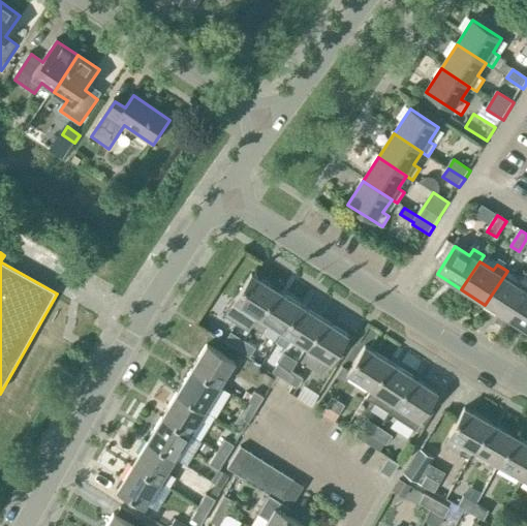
[(235,303),(259,319),(277,291),(252,276),(235,303)]
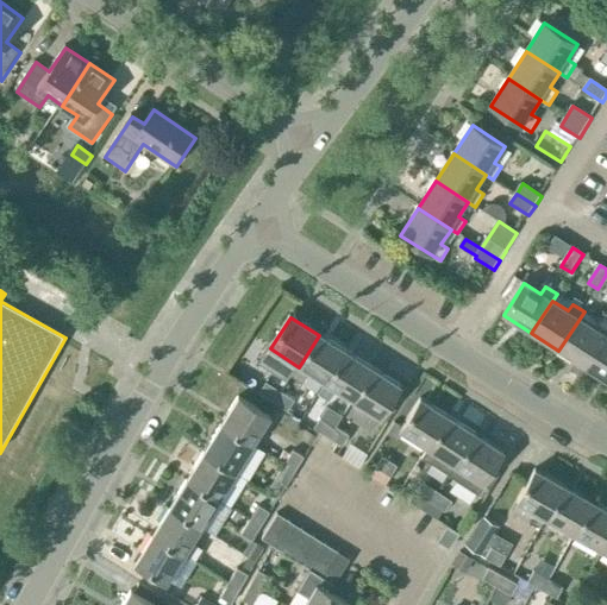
[(606,326),(600,321),(595,328),(580,319),(558,351),(586,369),(606,338),(606,326)]
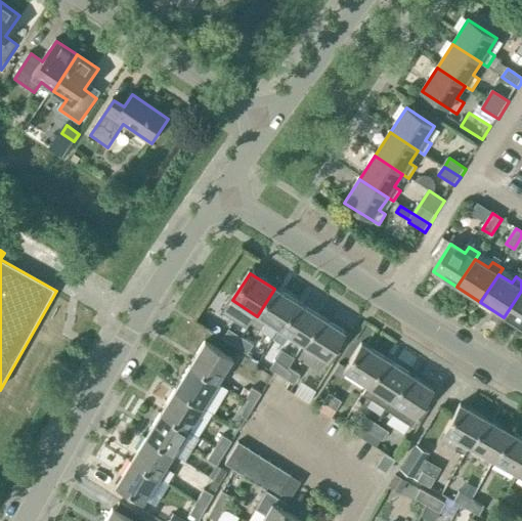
[(257,316),(280,331),(298,304),(274,289),(257,316)]
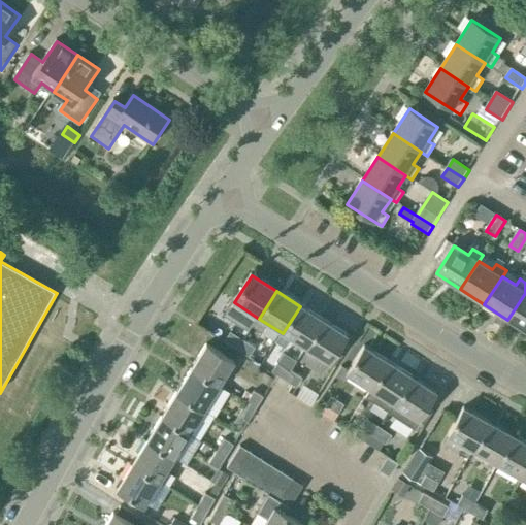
[(525,293),(507,320),(525,331),(525,293)]
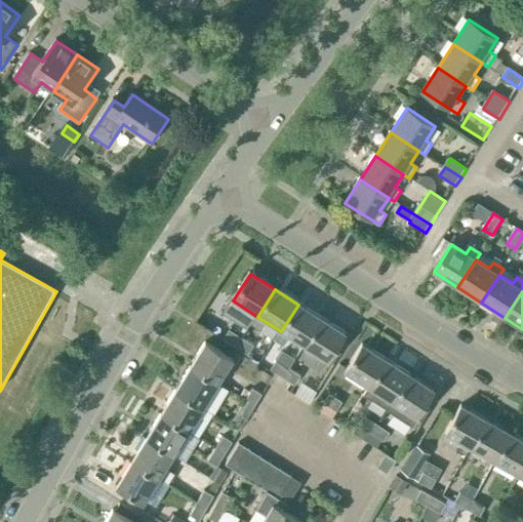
[(290,337),(305,347),(322,319),(298,305),(281,331),(276,340),(285,347),(290,337)]
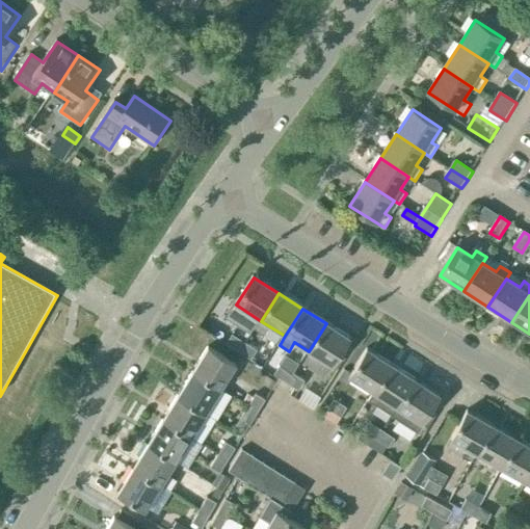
[(326,323),(309,351),(333,367),(350,339),(326,323)]
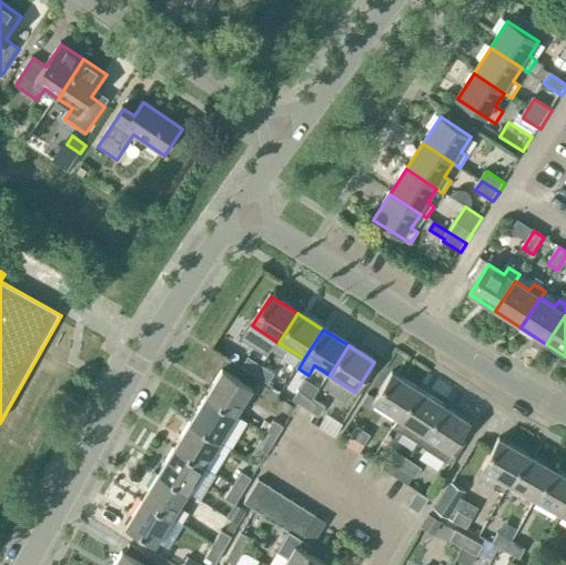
[(242,370),(255,377),(262,367),(249,359),(242,370)]
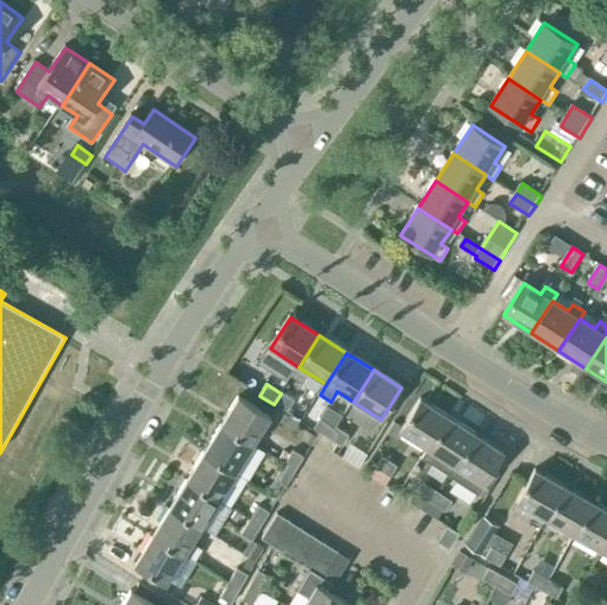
[(295,402),(281,394),(274,404),(288,414),(295,402)]
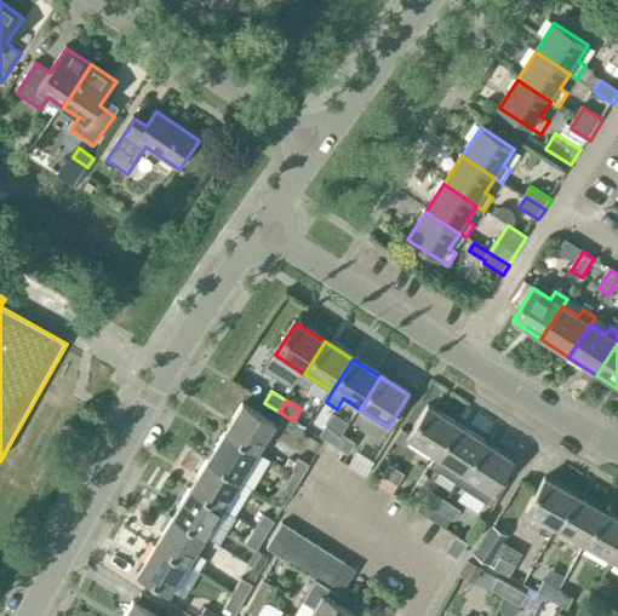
[(244,406),(227,435),(258,454),(276,426),(244,406)]
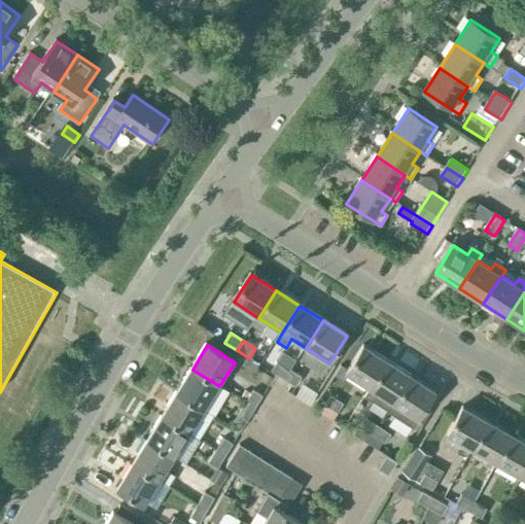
[(347,374),(372,389),(388,362),(364,347),(347,374)]
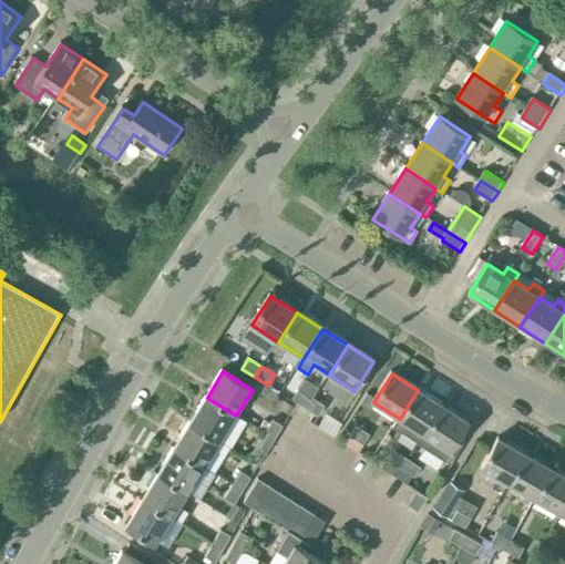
[(294,401),(307,410),(314,399),(300,390),(294,401)]
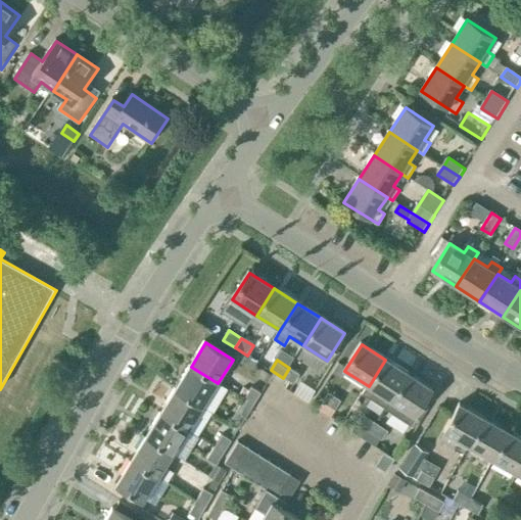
[(369,386),(392,402),(410,375),(385,360),(369,386)]
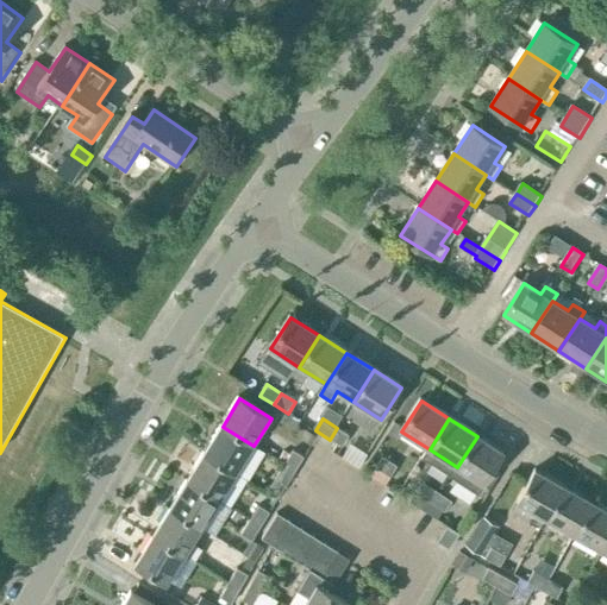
[(205,454),(237,474),(254,446),(223,427),(205,454)]
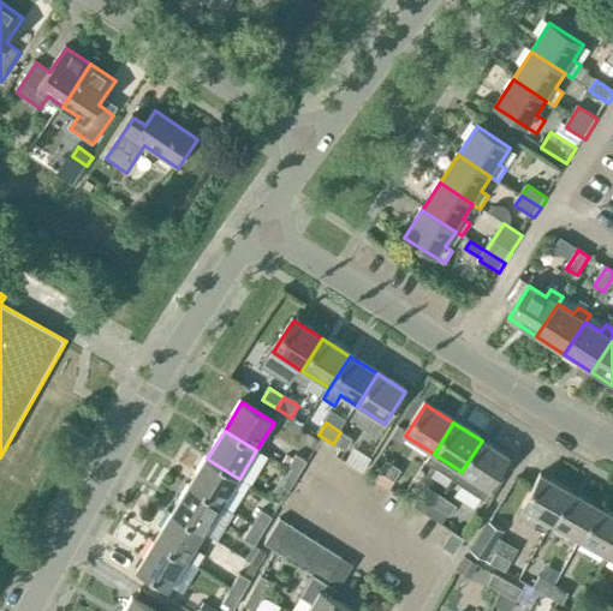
[(355,442),(340,432),(333,444),(347,453),(355,442)]
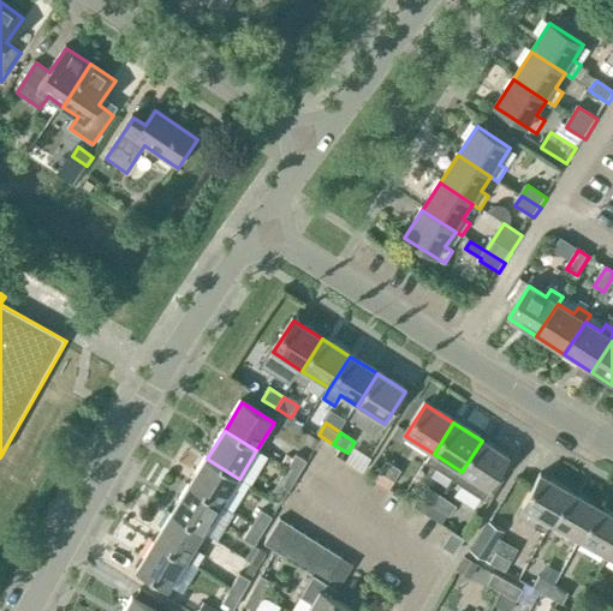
[(510,459),(482,441),(462,472),(489,490),(510,459)]
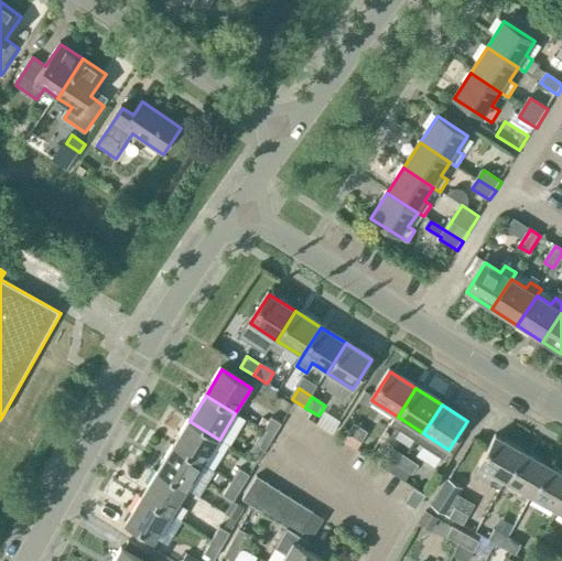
[(265,432),(274,439),(283,424),(272,419),(265,432)]
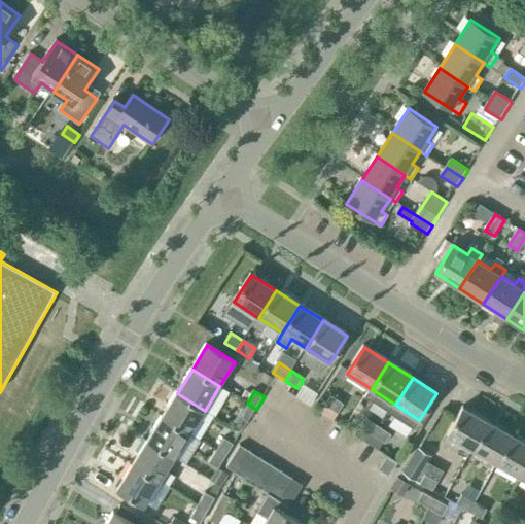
[(177,393),(163,418),(189,434),(205,411),(177,393)]
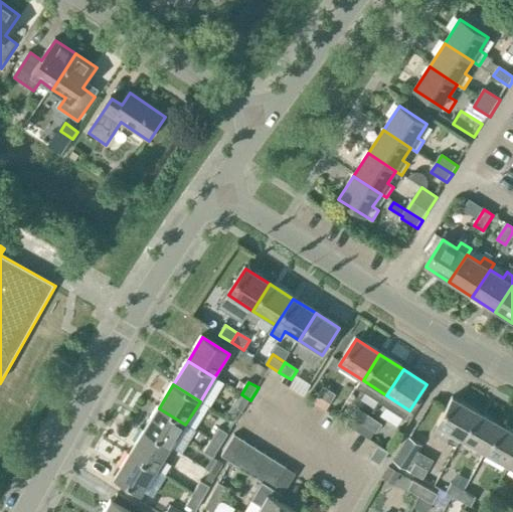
[(319,397),(331,405),(337,396),(325,388),(319,397)]
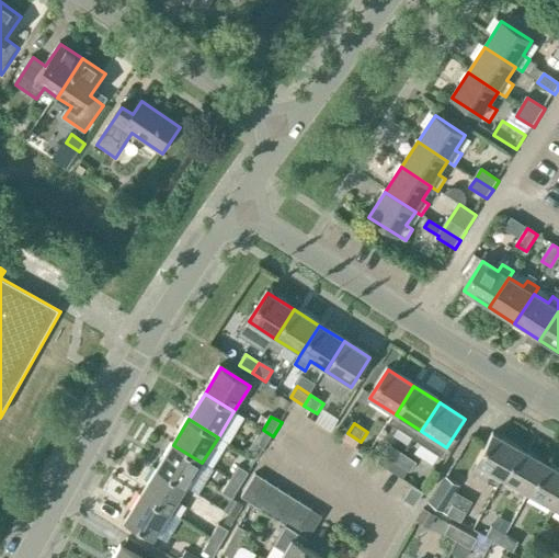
[(265,450),(273,436),(263,430),(255,443),(265,450)]
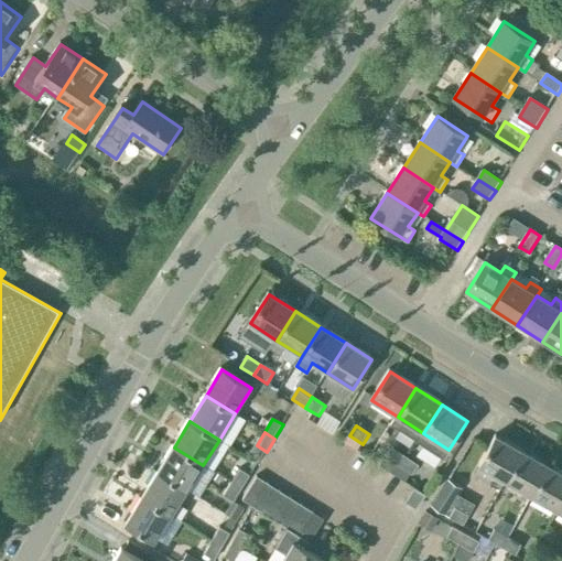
[(506,482),(522,452),(496,437),(479,466),(506,482)]
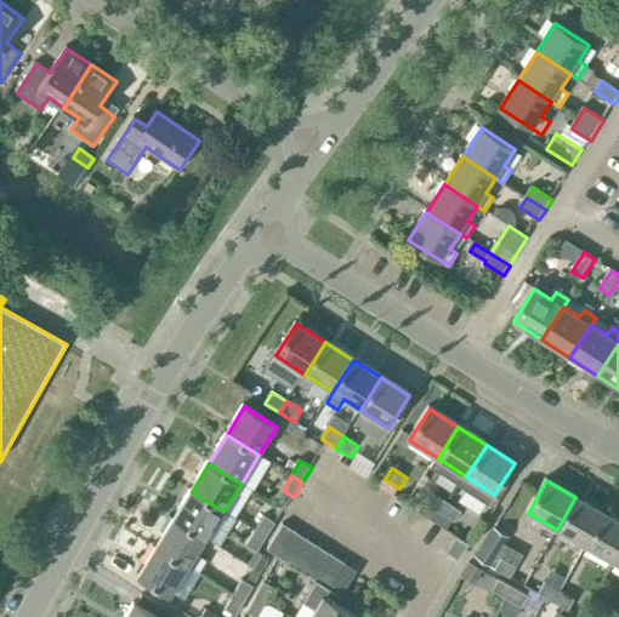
[(192,492),(174,520),(206,540),(223,512),(192,492)]
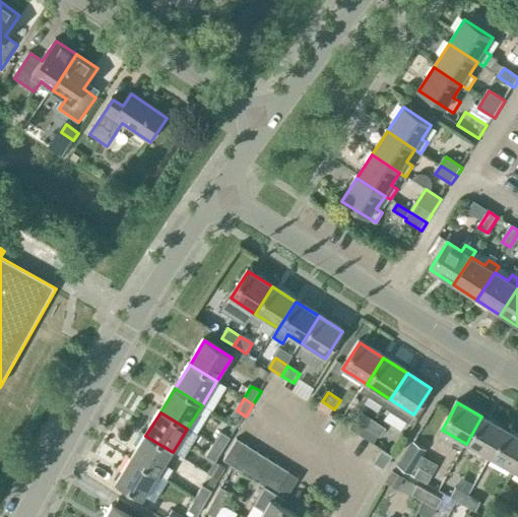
[(370,432),(375,423),(363,414),(357,424),(370,432)]
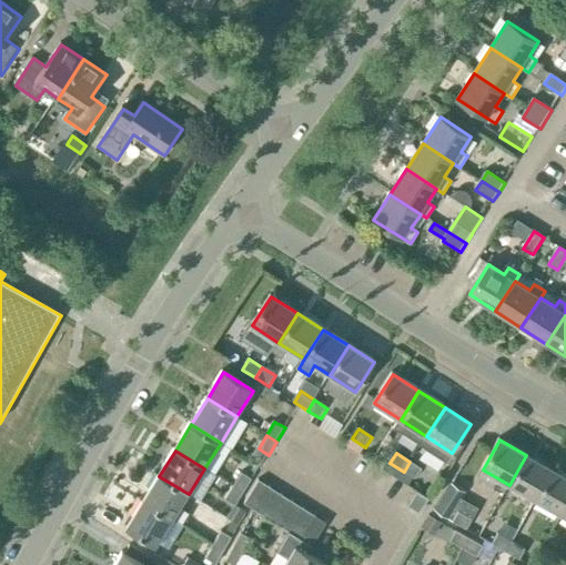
[(536,501),(553,470),(526,455),(509,485),(536,501)]
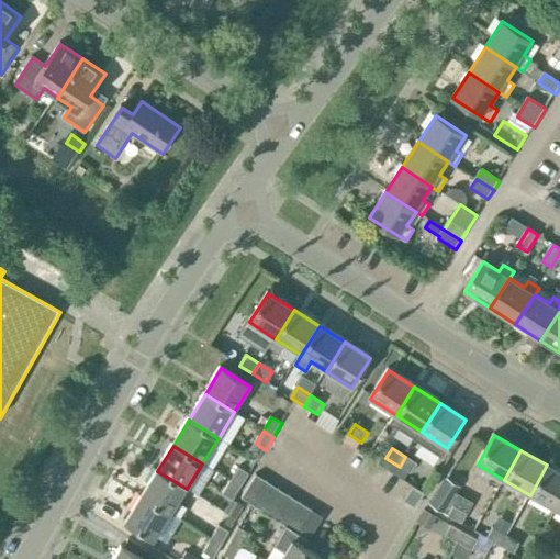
[(418,465),(405,457),(400,467),(412,474),(418,465)]
